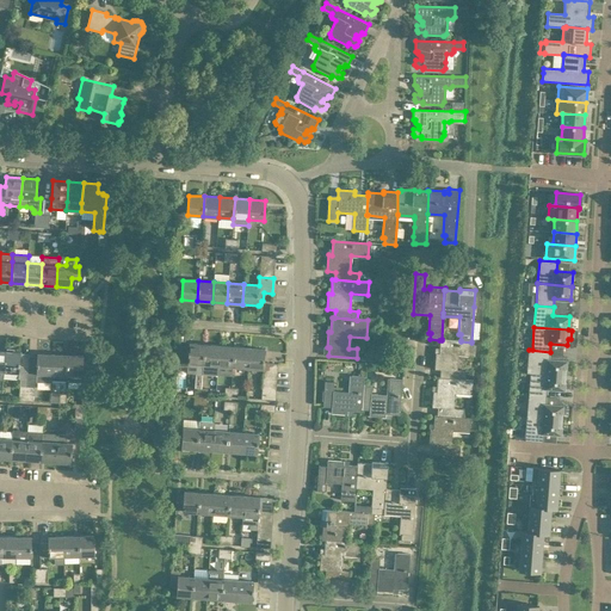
[(475,343),(471,341),(471,343),(461,341),(461,340),(442,339),(442,340),(439,340),(439,353),(436,353),(434,370),(443,370),(442,378),(466,380),(466,371),(457,370),(458,353),(475,355),(475,343)]
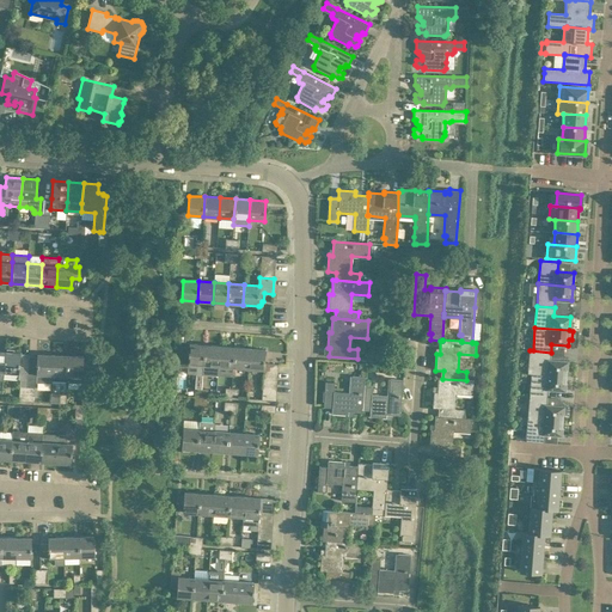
[(203,366),(204,346),(189,344),(189,347),(182,347),(181,366),(188,367),(188,365),(203,366)]
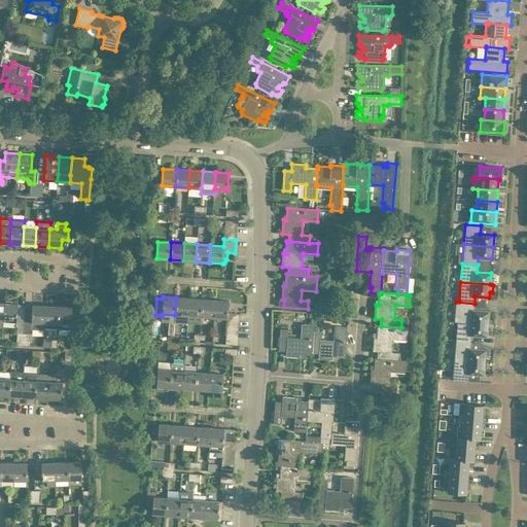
[(175,315),(174,323),(187,324),(187,316),(189,299),(176,297),(175,315)]
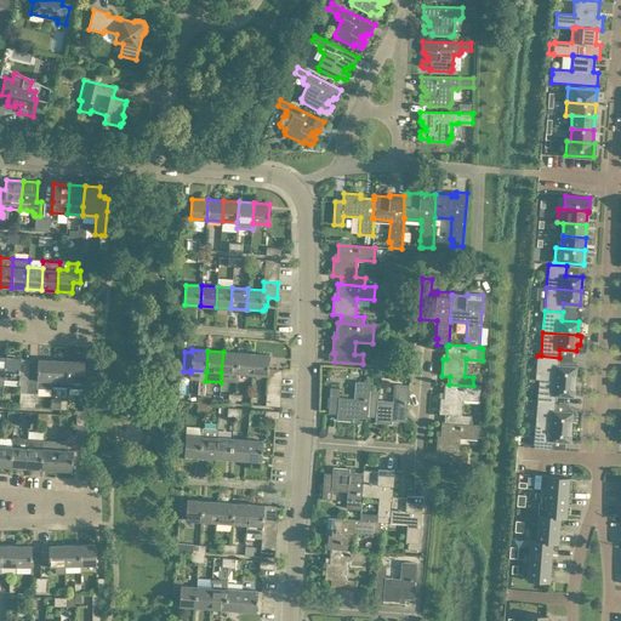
[(237,374),(238,353),(223,352),(221,372),(237,374)]
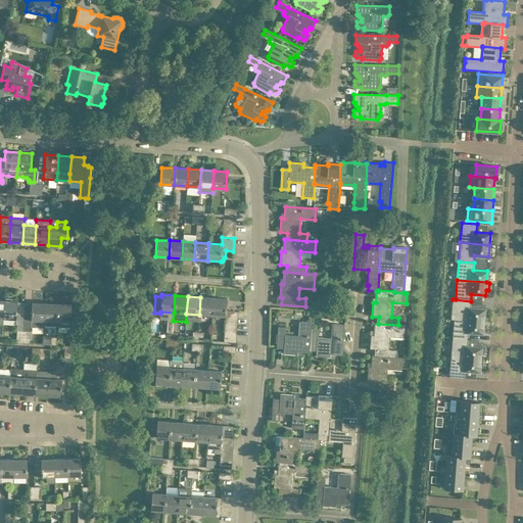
[(212,316),(214,298),(200,297),(199,315),(212,316)]
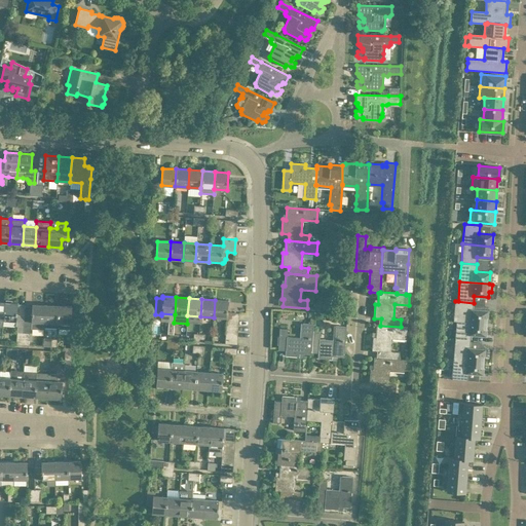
[(4,303),(3,320),(16,321),(16,326),(24,327),(24,315),(16,314),(17,304),(11,303),(12,301),(6,300),(6,303),(4,303)]
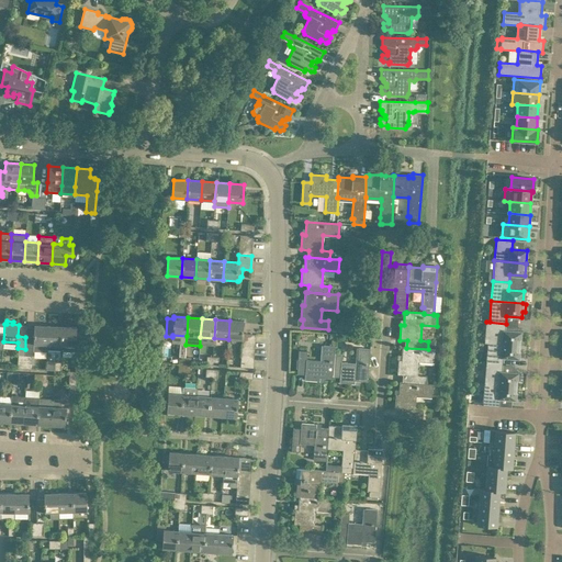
[(244,322),(229,321),(228,339),(242,340),(243,334),(244,322)]
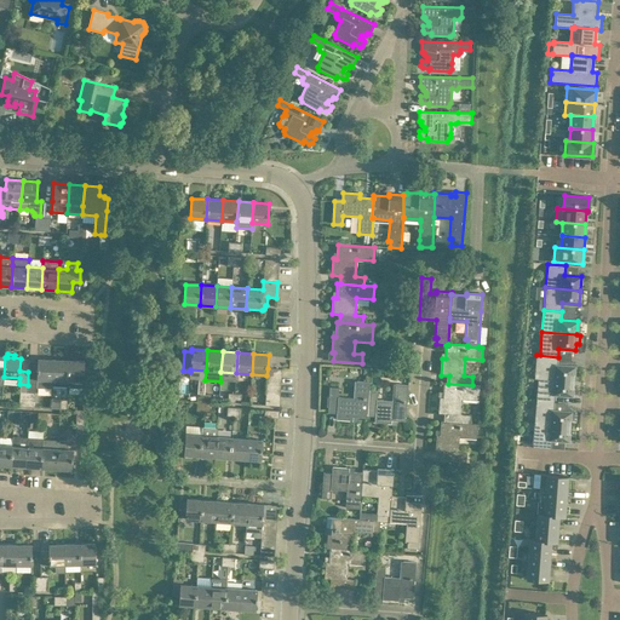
[(558,357),(537,355),(534,378),(573,382),(574,367),(557,366),(558,357)]
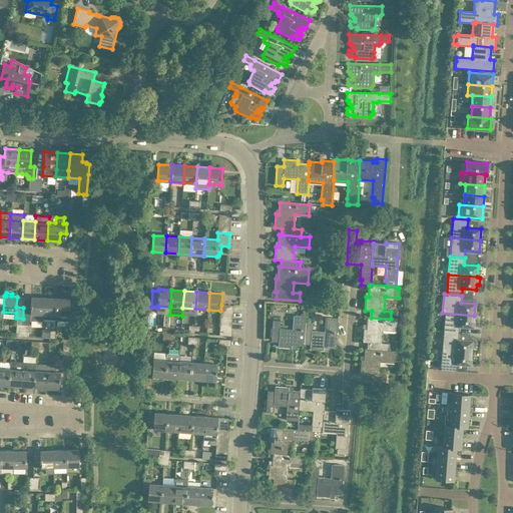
[(23,319),(23,325),(29,325),(29,321),(43,322),(43,320),(44,298),(31,297),(31,299),(31,308),(23,308),(23,319)]
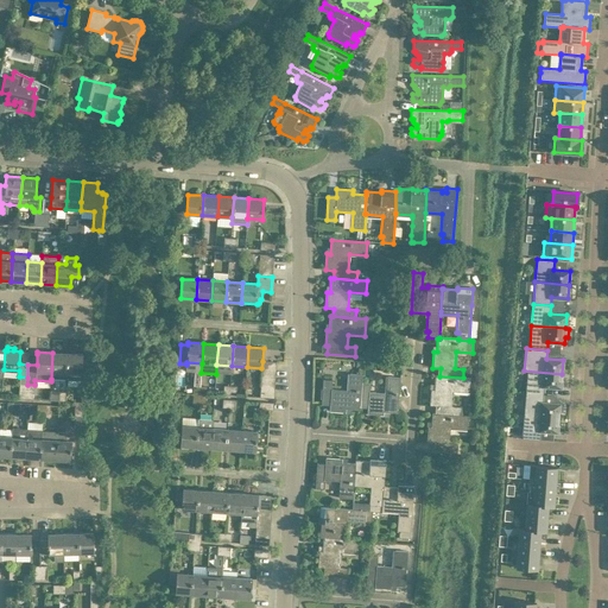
[(67,373),(68,353),(52,353),(51,379),(67,379),(67,373)]
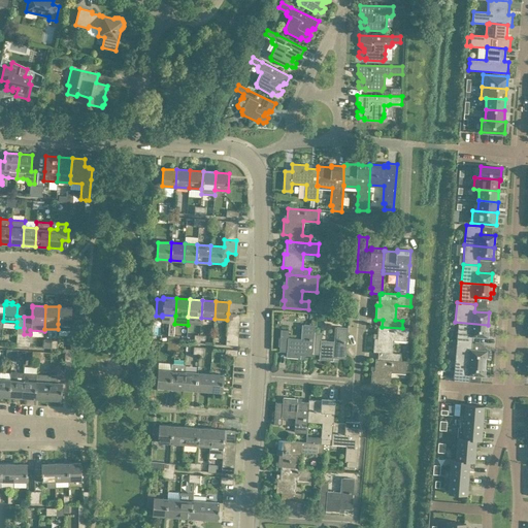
[(72,307),(59,306),(58,324),(58,329),(76,330),(76,317),(71,317),(72,307)]
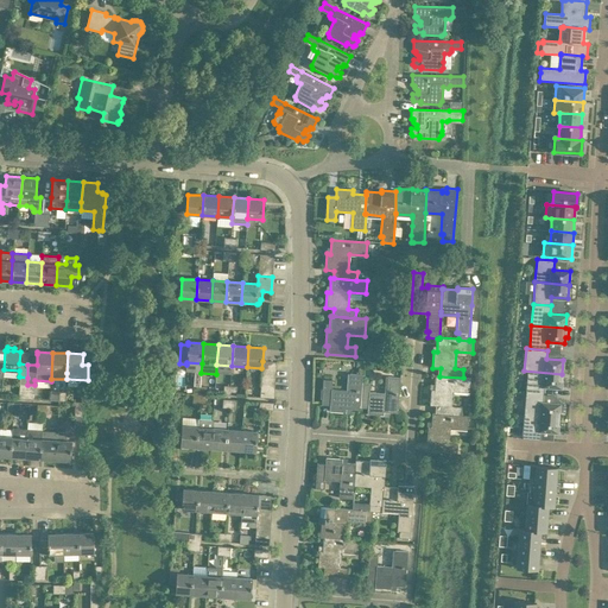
[(526,393),(544,394),(544,386),(561,387),(562,374),(524,371),(527,372),(526,393)]
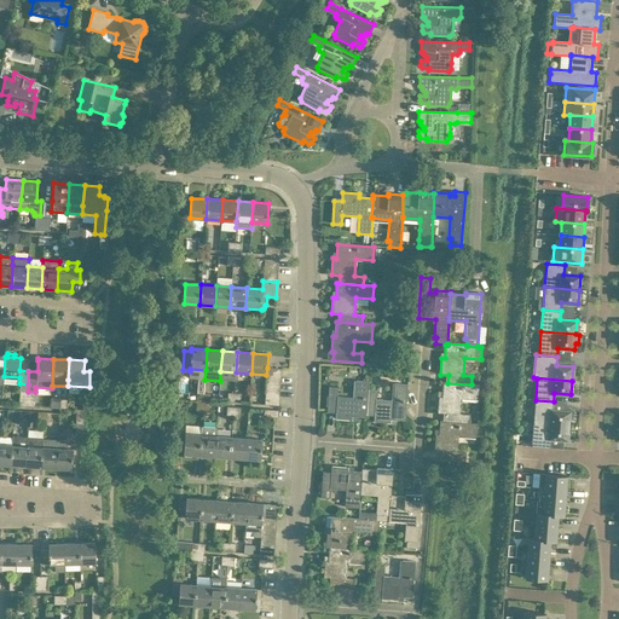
[(365,414),(368,389),(369,389),(369,382),(356,381),(354,398),(336,397),(337,388),(329,387),(328,398),(327,398),(325,408),(328,408),(328,410),(336,411),(335,420),(351,421),(352,417),(365,418),(366,414),(365,414)]
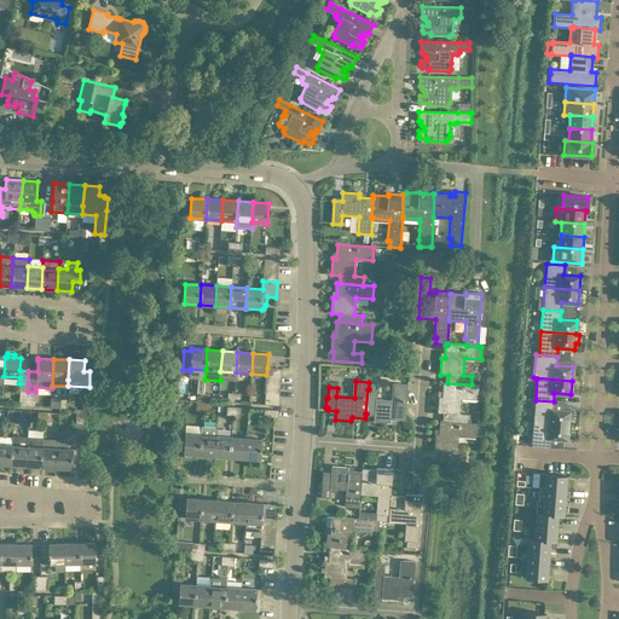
[(479,385),(472,385),(447,383),(443,382),(441,397),(439,397),(437,412),(445,414),(445,421),(445,422),(468,423),(469,415),(460,414),(461,397),(478,398),(479,385)]
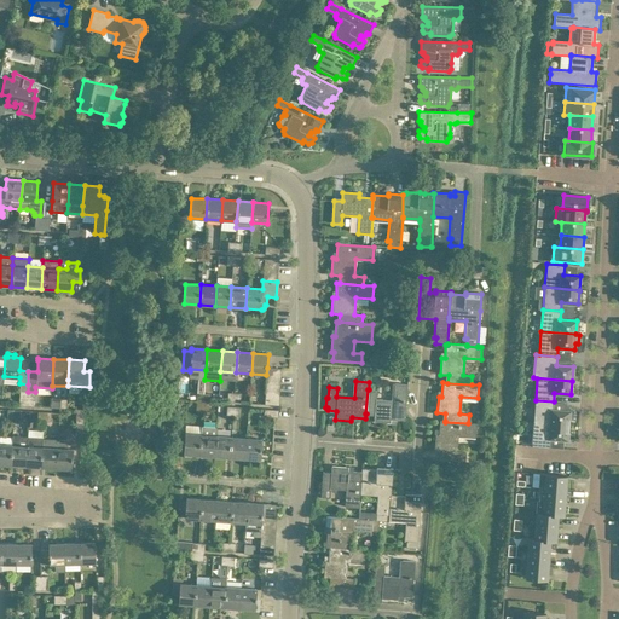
[(376,391),(369,389),(368,389),(365,414),(366,414),(374,414),(374,422),(391,423),(391,420),(404,421),(408,385),(395,385),(394,401),(376,399),(376,391)]
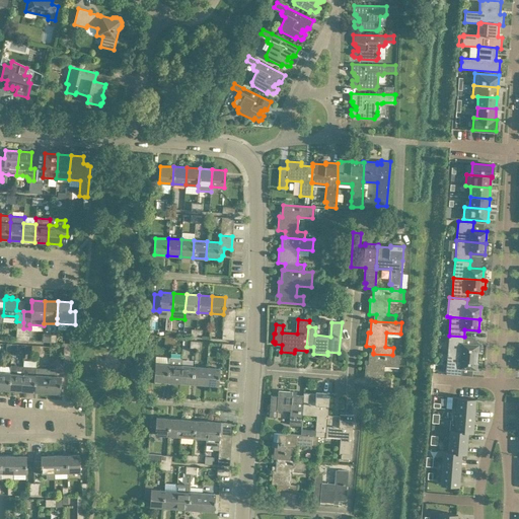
[(464,337),(449,336),(447,355),(476,357),(477,345),(463,344),(464,337)]
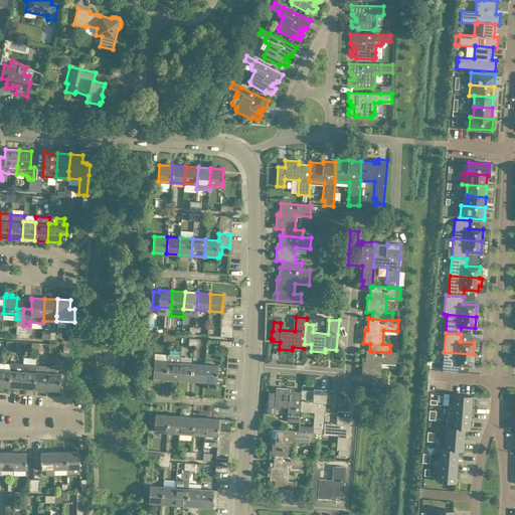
[(396,352),(389,352),(370,351),(370,350),(366,350),(365,362),(362,362),(361,375),(368,376),(368,383),(387,384),(387,377),(380,376),(381,362),(395,363),(396,352)]
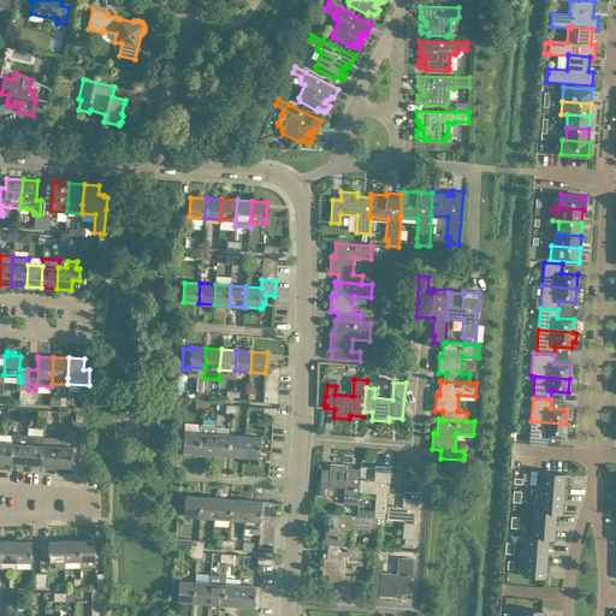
[(566,424),(531,421),(529,444),(548,445),(548,437),(564,438),(566,424)]
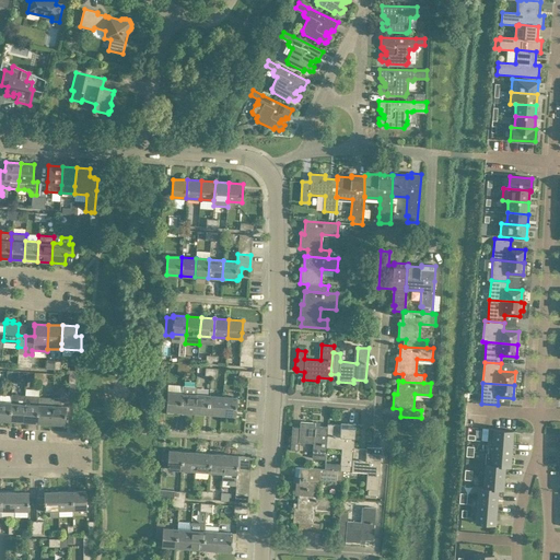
[(182,386),(182,394),(181,412),(194,412),(196,395),(196,387),(182,386)]
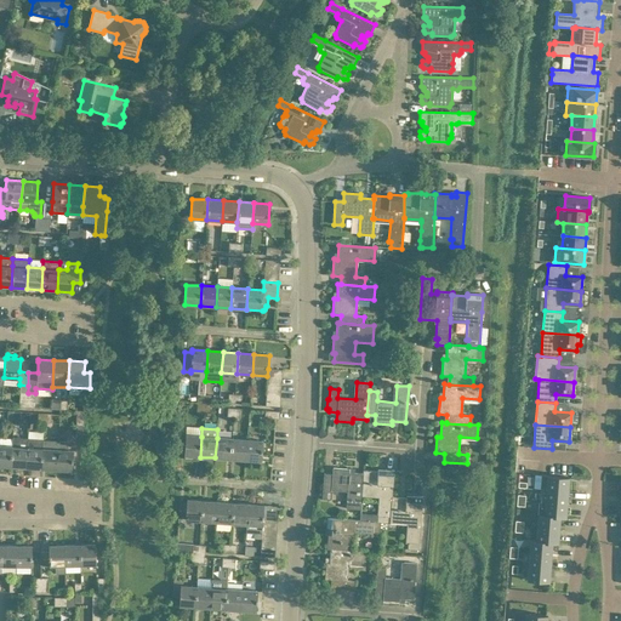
[(200,457),(201,437),(186,436),(184,456),(200,457)]
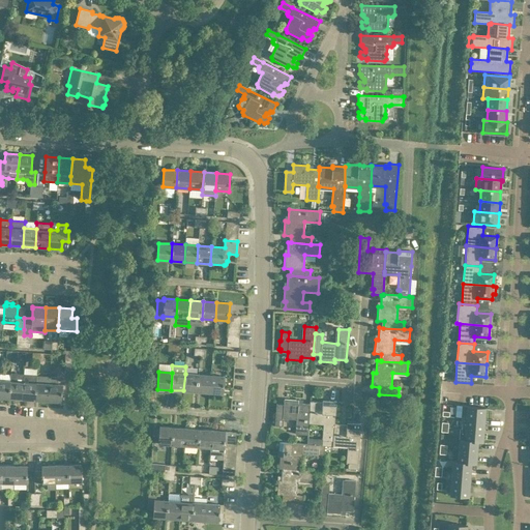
[(23,381),(24,374),(10,373),(10,381),(9,399),(22,400),(23,381)]
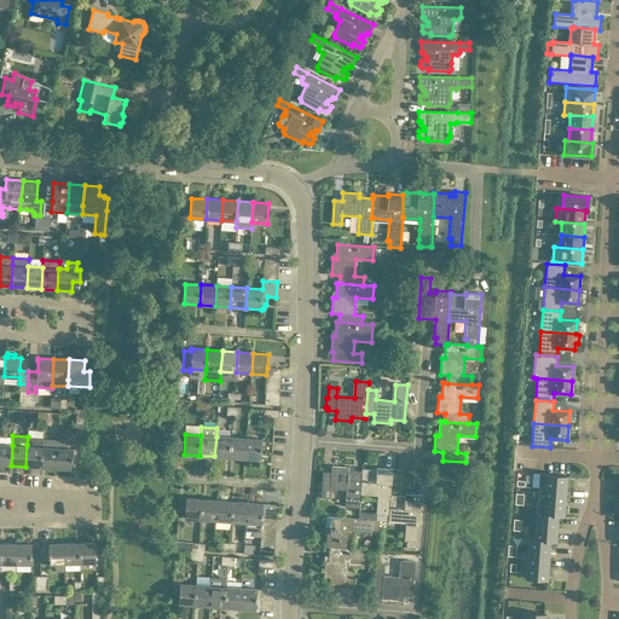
[(41,468),(42,439),(42,438),(28,437),(27,445),(25,467),(41,468)]
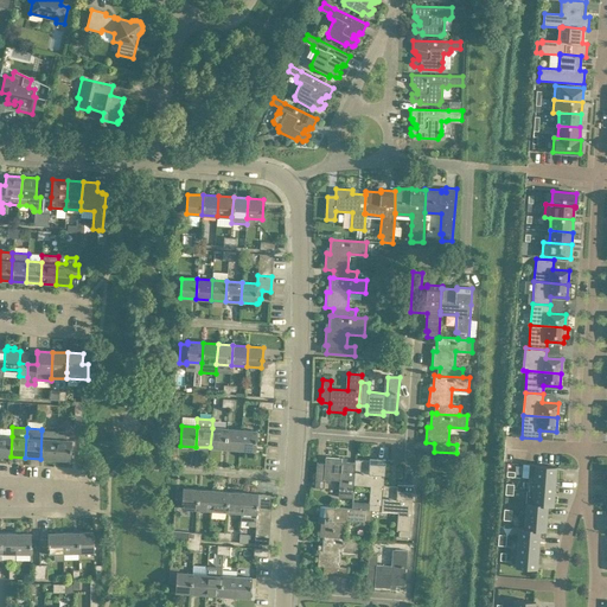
[(225,448),(227,429),(212,428),(210,447),(225,448)]
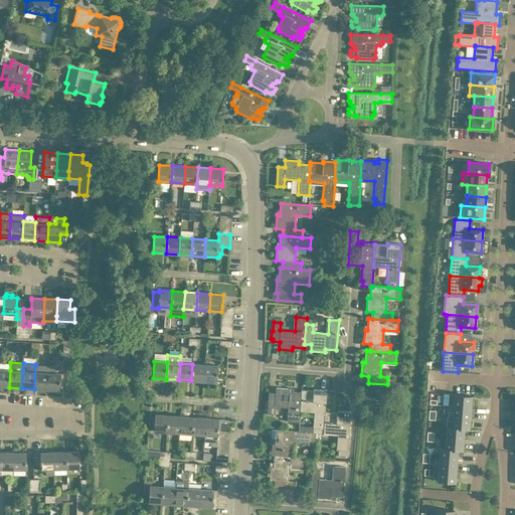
[(203,381),(205,365),(192,364),(191,380),(203,381)]
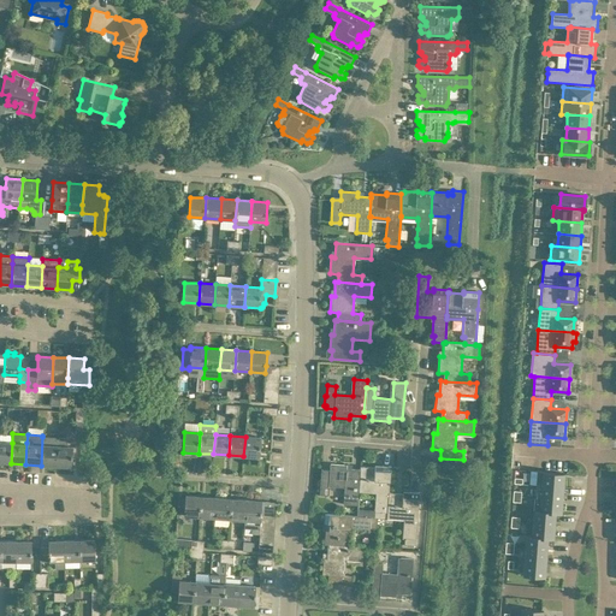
[(58,445),(58,438),(42,437),(41,466),(57,466),(58,445)]
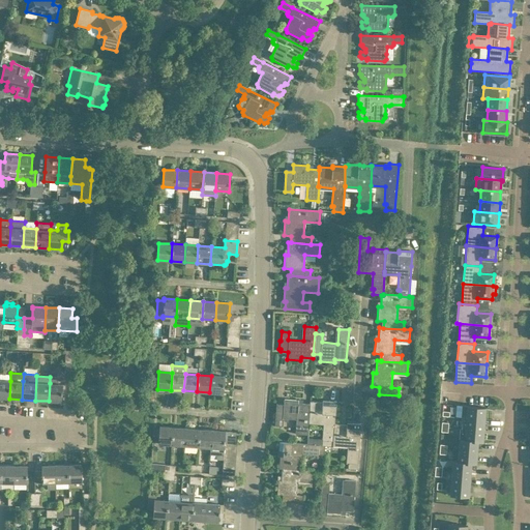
[(225,377),(211,376),(209,392),(223,393),(225,377)]
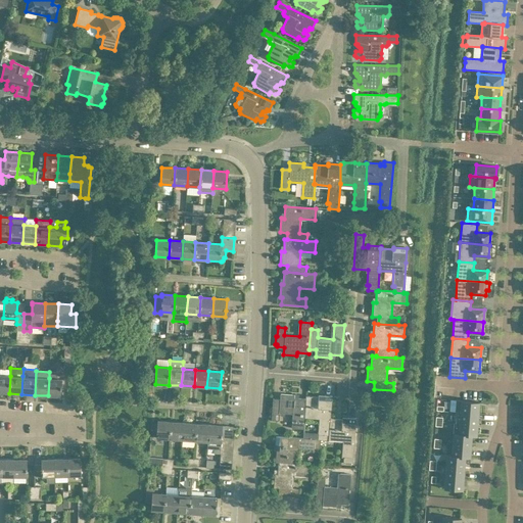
[(61,379),(57,379),(57,373),(49,372),(49,378),(48,395),(60,396),(61,379)]
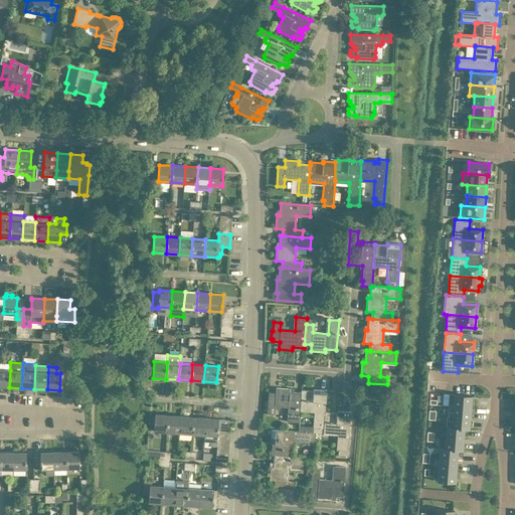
[(0,386),(9,387),(10,370),(0,369),(0,386)]
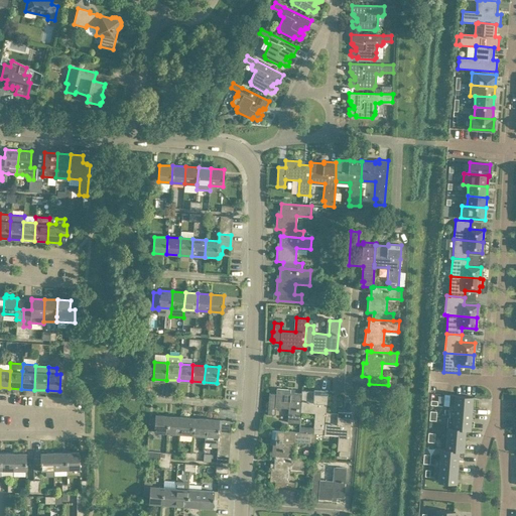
[(300,413),(301,394),(289,393),(290,390),(276,389),(275,396),(268,396),(267,415),(274,415),(275,408),(289,409),(288,423),(299,424),(300,413)]
